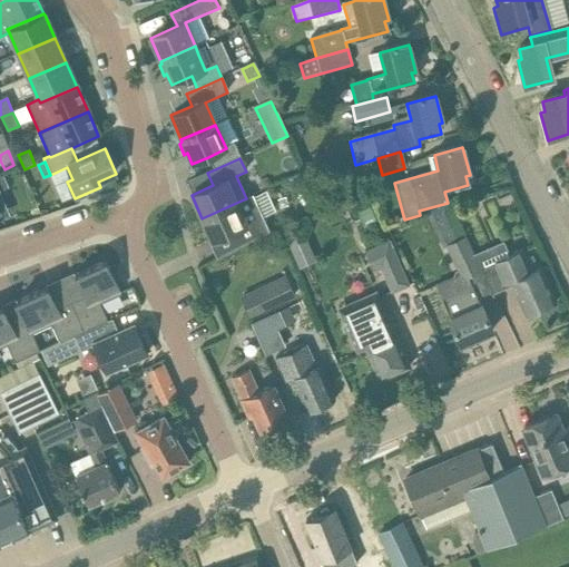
[(6,179),(0,182),(0,192),(1,194),(10,191),(6,179)]
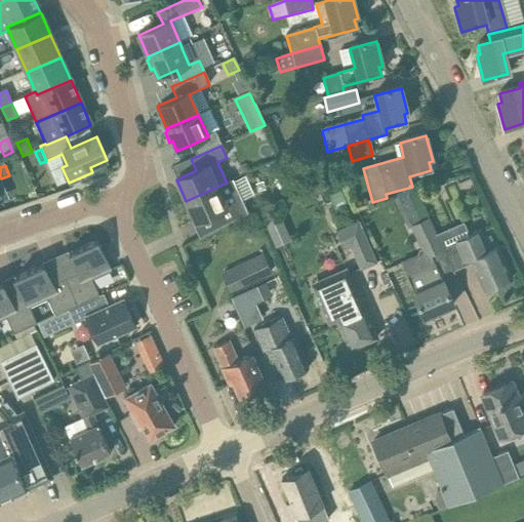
[(248,216),(232,181),(227,183),(186,201),(187,203),(184,204),(189,214),(191,213),(196,224),(210,216),(216,231),(248,216)]
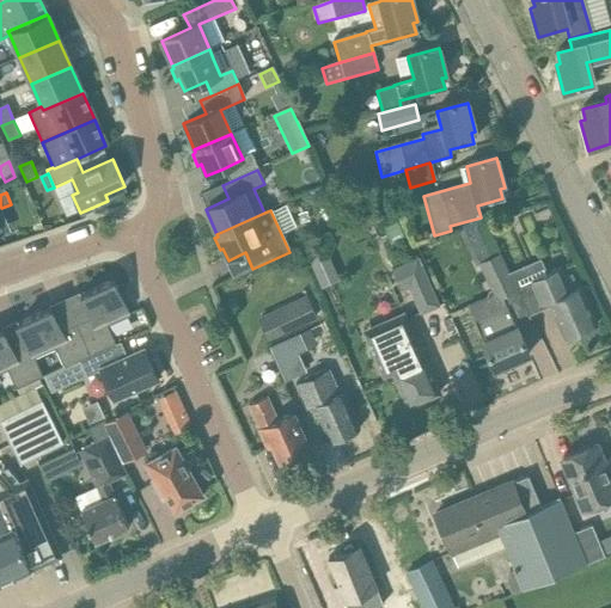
[(492,293),(495,302),(517,292),(482,219),(458,229),(488,294),(492,293)]
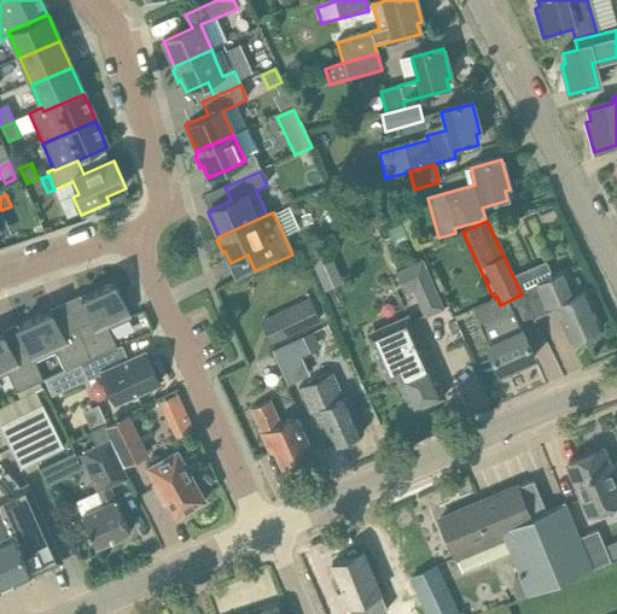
[(401,227),(388,233),(395,251),(409,245),(401,227)]
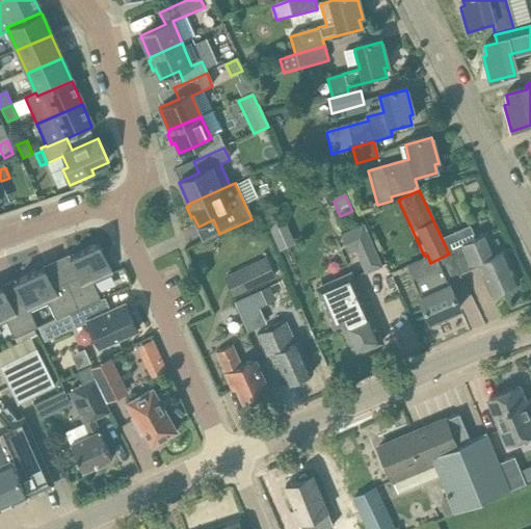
[(363,227),(340,236),(348,255),(355,252),(366,274),(380,268),(363,227)]
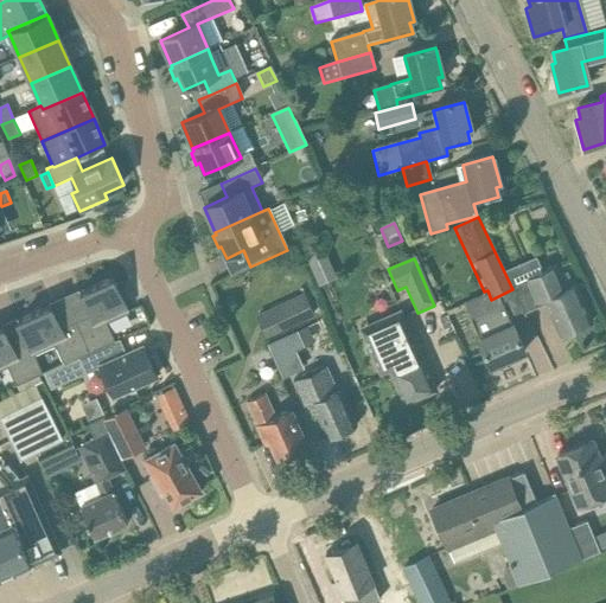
[(592,324),(576,286),(566,290),(555,268),(525,281),(535,305),(543,301),(559,338),(592,324)]
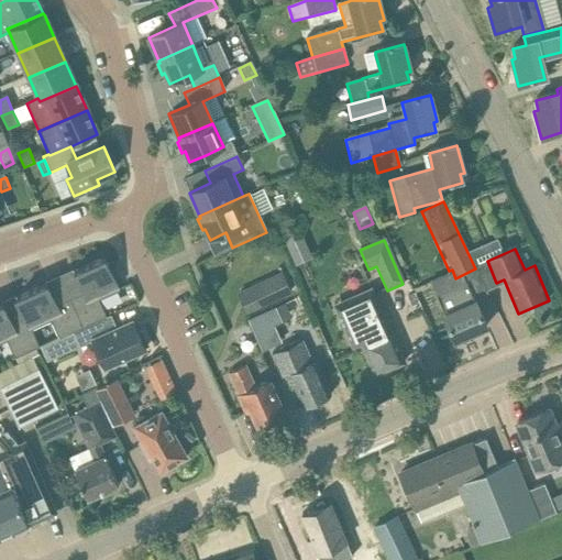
[(98,302),(119,292),(105,260),(74,273),(83,295),(69,300),(83,329),(106,318),(98,302)]
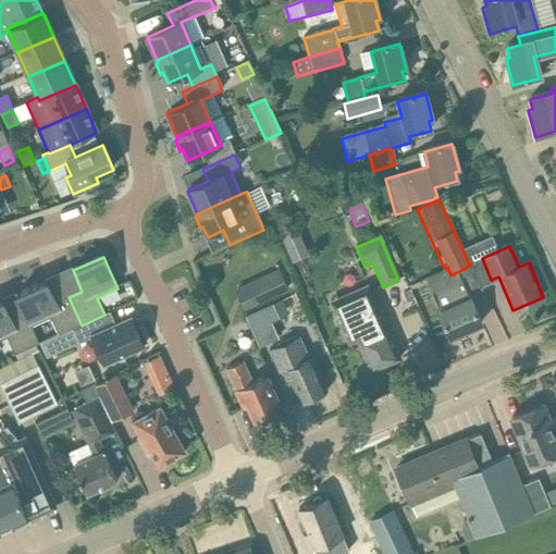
[(234,292),(244,312),(289,292),(280,271),(234,292)]
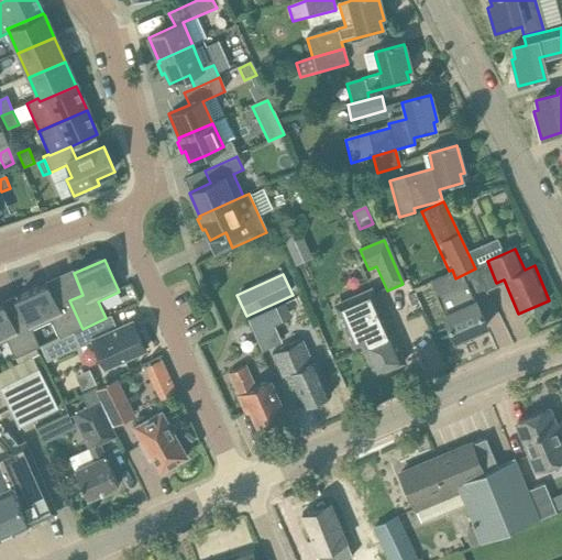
[(83,329),(69,300),(56,307),(46,285),(17,299),(25,320),(31,331),(51,322),(57,337),(58,340),(72,333),(83,329)]
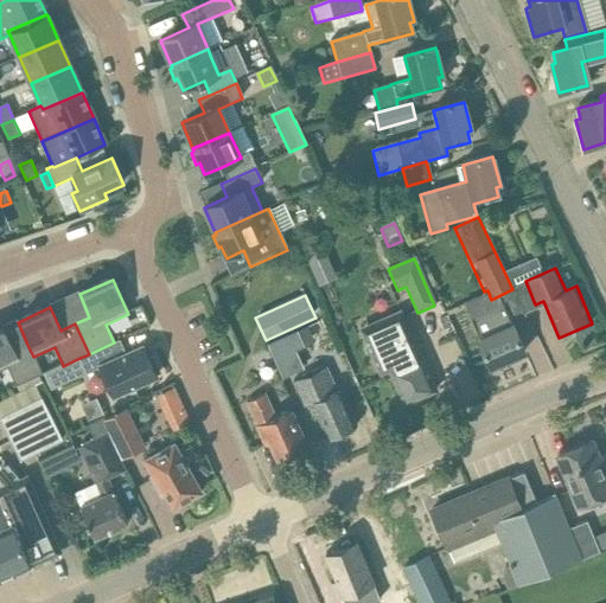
[(490,369),(524,353),(511,325),(510,325),(503,308),(470,322),(490,369)]
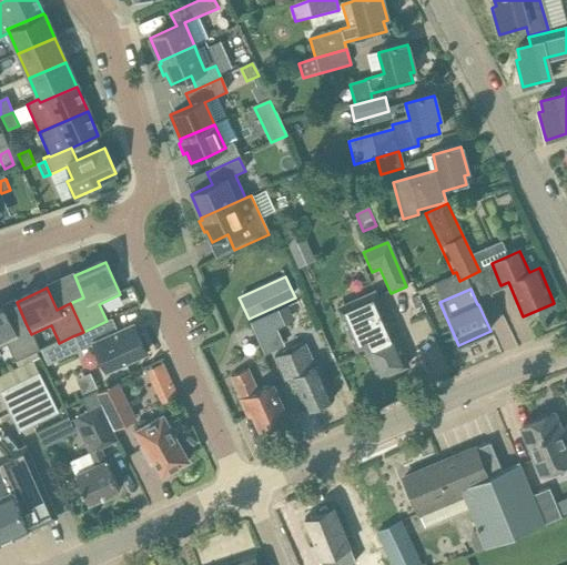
[(377,298),(338,314),(355,352),(364,349),(368,361),(378,381),(383,379),(390,379),(394,374),(408,367),(400,347),(394,335),(393,335),(377,298)]
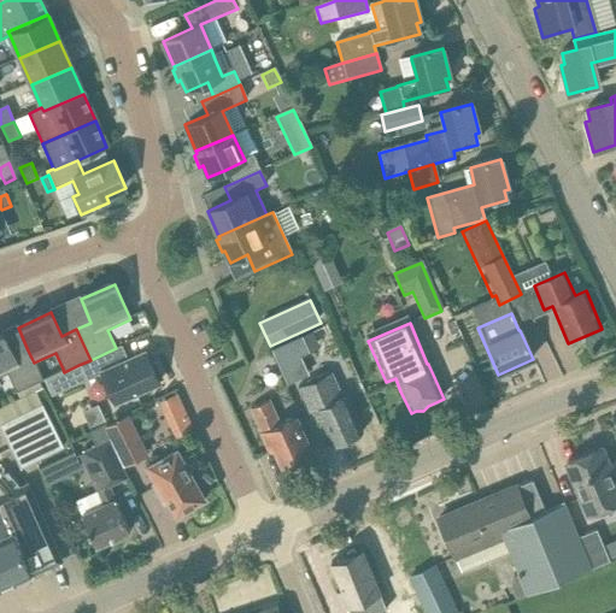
[(44,382),(34,363),(28,351),(13,358),(3,334),(0,335),(0,377),(7,375),(16,394),(44,382)]
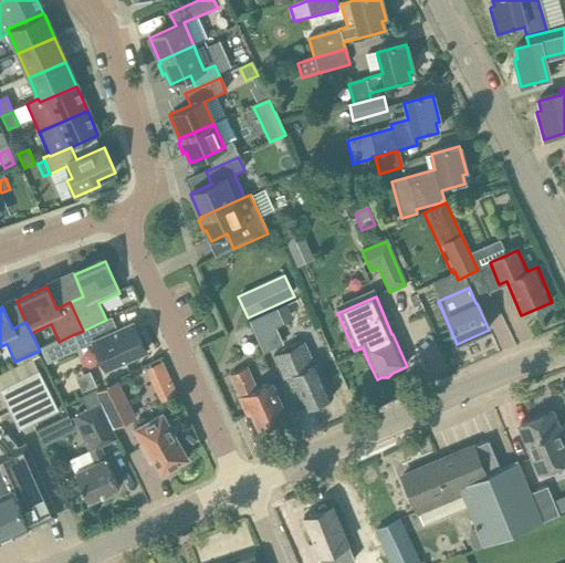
[(267,314),(251,323),(249,324),(265,357),(281,350),(272,330),(280,326),(272,312),(267,314)]
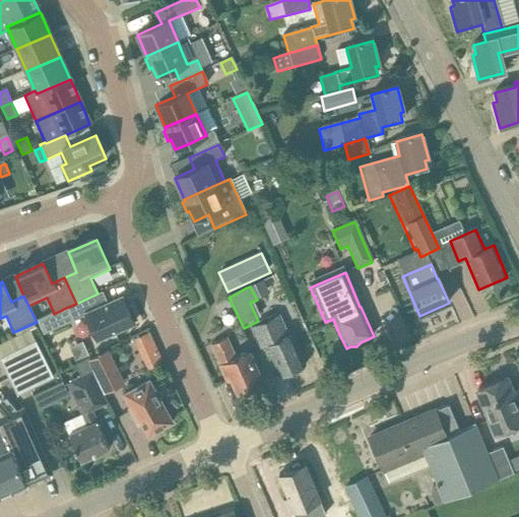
[(134,324),(122,298),(108,304),(102,293),(98,294),(76,304),(66,308),(72,322),(84,316),(95,341),(134,324)]
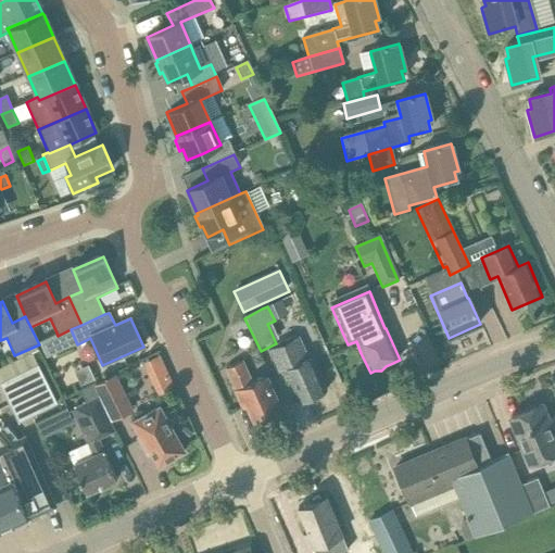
[(55,337),(40,343),(47,359),(62,351),(55,337)]
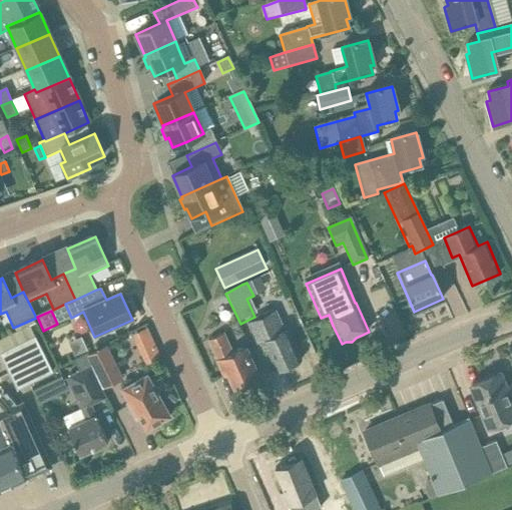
[(248,324),(249,326),(258,344),(263,342),(277,373),(301,362),(285,326),(280,328),(274,313),(248,324)]
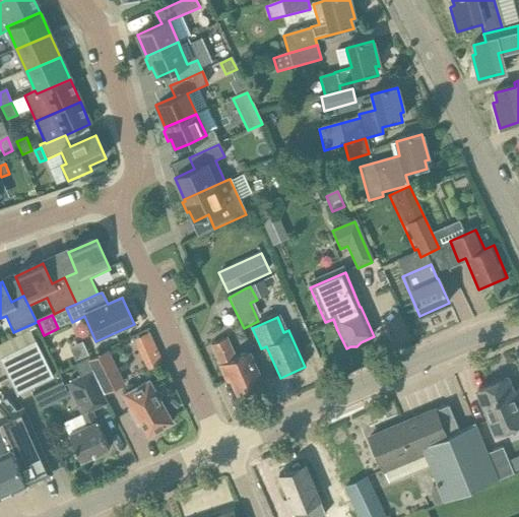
[(0,347),(0,363),(17,396),(53,378),(40,350),(36,342),(35,342),(29,331),(0,345),(0,347)]
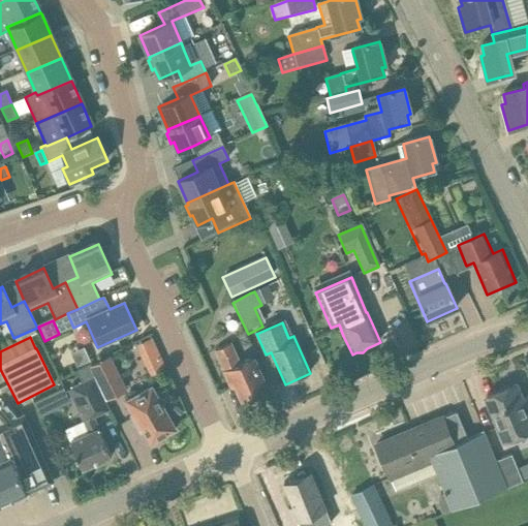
[(142,341),(128,348),(142,378),(155,371),(142,341)]
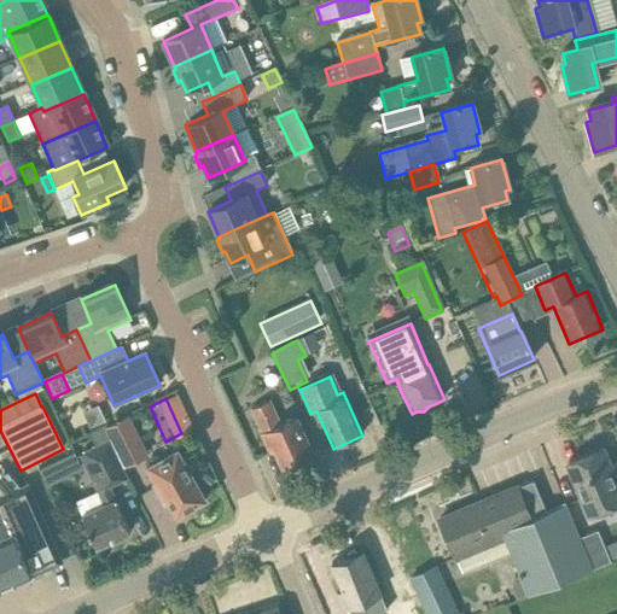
[(250,411),(260,433),(271,455),(274,454),(283,472),(313,458),(295,420),(280,427),(269,403),(250,411)]
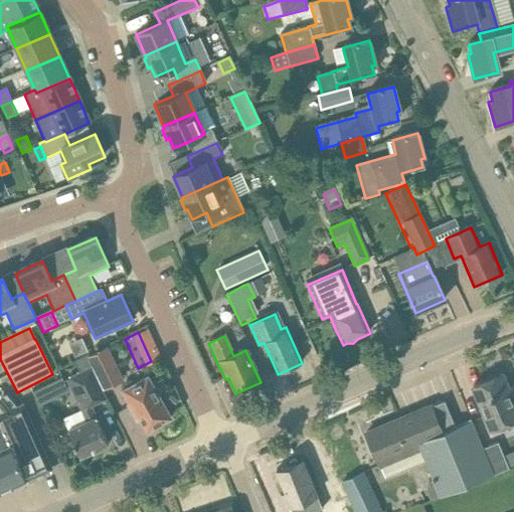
[(88,357),(104,389),(122,380),(106,348),(88,357)]
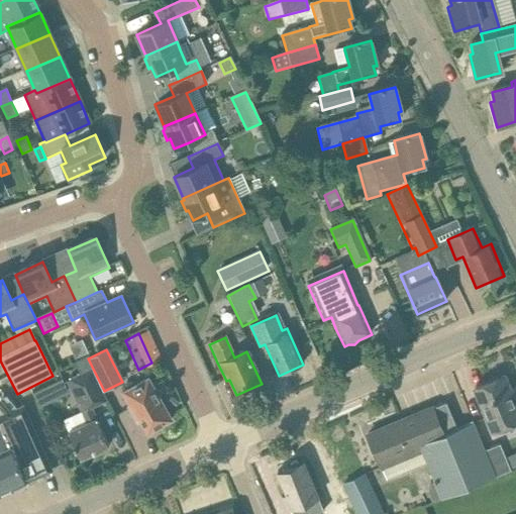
[(70,381),(84,410),(81,411),(87,424),(68,433),(80,460),(108,447),(96,420),(90,409),(105,401),(85,360),(75,365),(80,376),(70,381)]
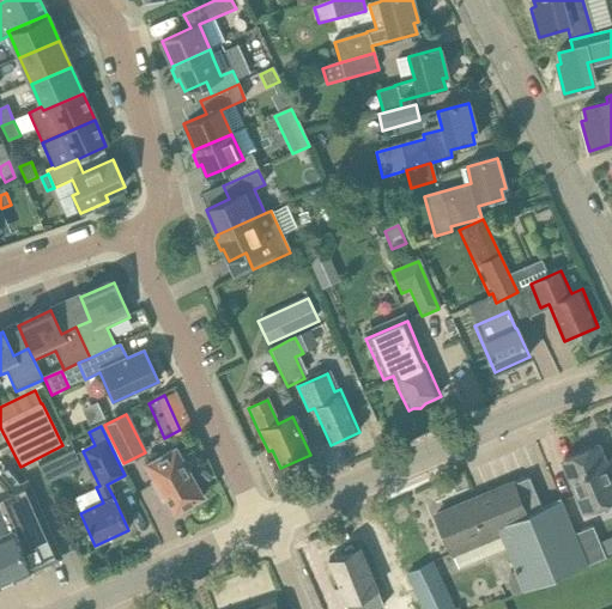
[(175,515),(203,499),(174,448),(141,466),(162,501),(165,499),(175,515)]
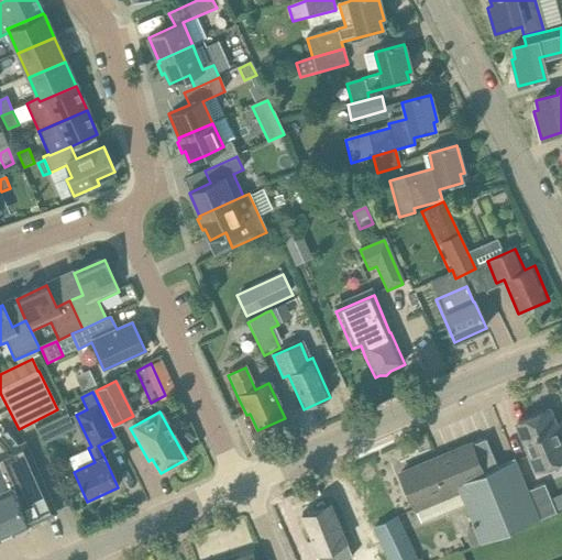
[(549,412),(516,426),(536,471),(560,461),(561,465),(561,429),(558,432),(549,412)]
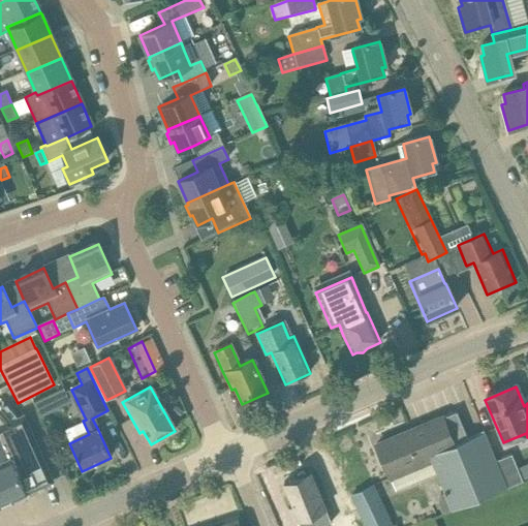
[(42,418),(73,403),(66,388),(35,402),(42,418)]
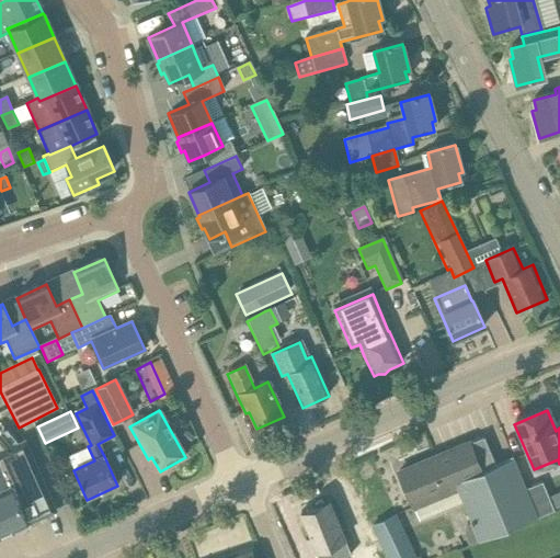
[(0,537),(56,512),(24,442),(18,445),(7,431),(0,434),(0,537)]
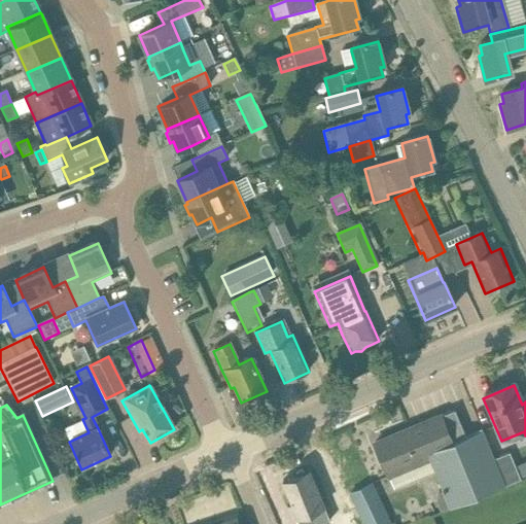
[(414,428),(428,463),(429,462),(442,493),(436,495),(440,503),(436,504),(441,514),(519,481),(509,454),(493,460),(481,431),(464,438),(454,412),(414,428)]
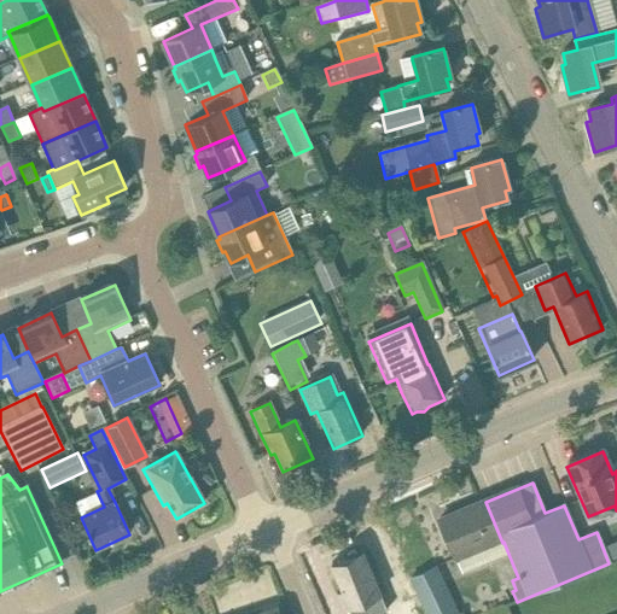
[(455,562),(502,543),(485,502),(438,521),(455,562)]
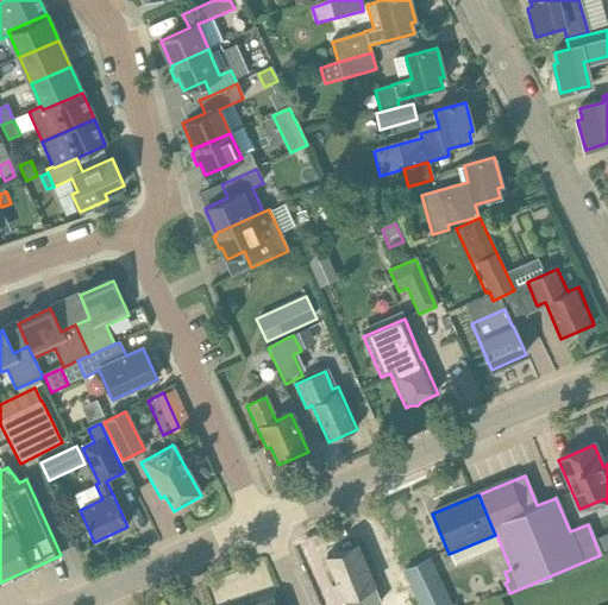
[(356,546),(326,558),(338,584),(332,586),(338,602),(343,599),(344,604),(381,604),(374,586),(356,546)]
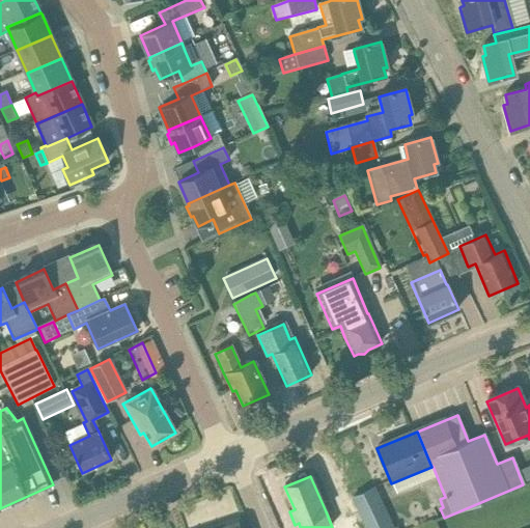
[(392,527),(373,491),(353,500),(366,527),(392,527)]
